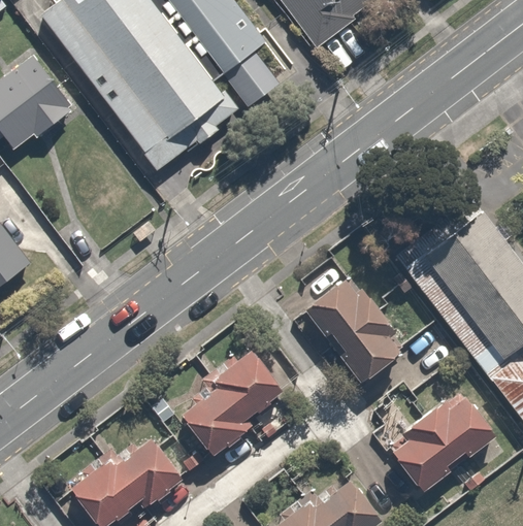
[(178,0),(160,14),(149,0),(68,0),(37,24),(168,194),(305,89),(236,0),(178,0)]
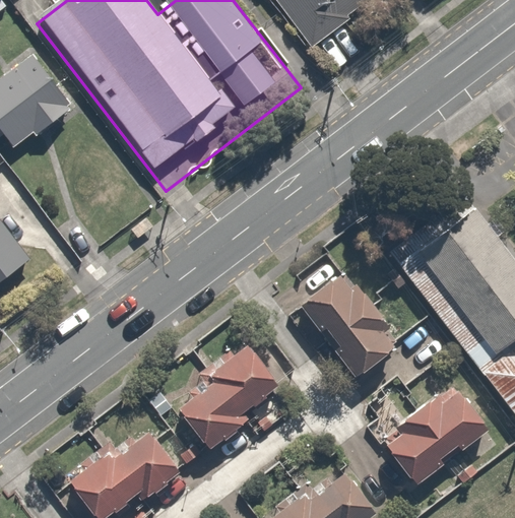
[(276,0),(313,50),(381,0),(276,0)]
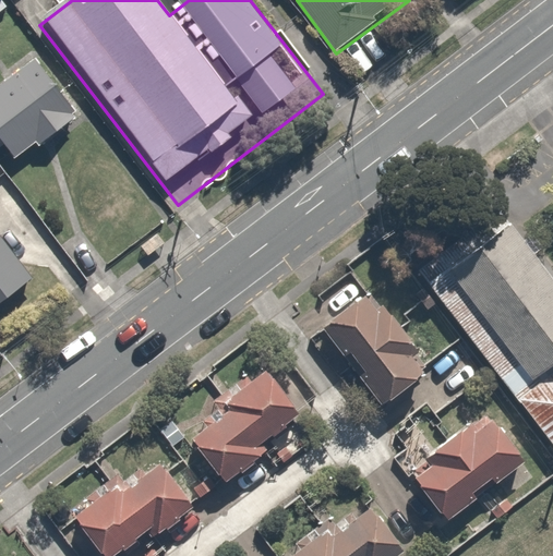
[(0,81),(0,134),(16,157),(81,109),(39,52),(0,81)]
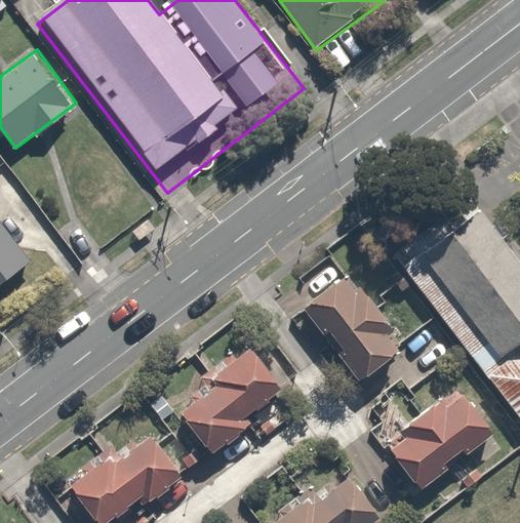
[(519,264),(473,202),(398,259),(519,419),(519,264)]
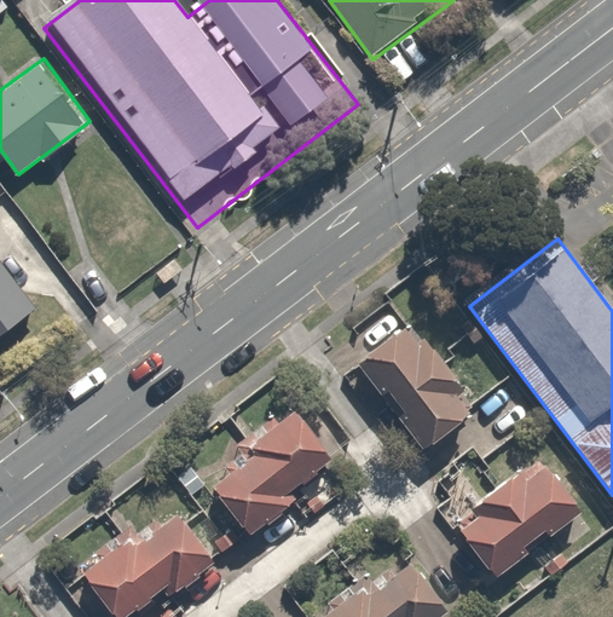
[(0,336),(40,307),(0,254),(0,336)]
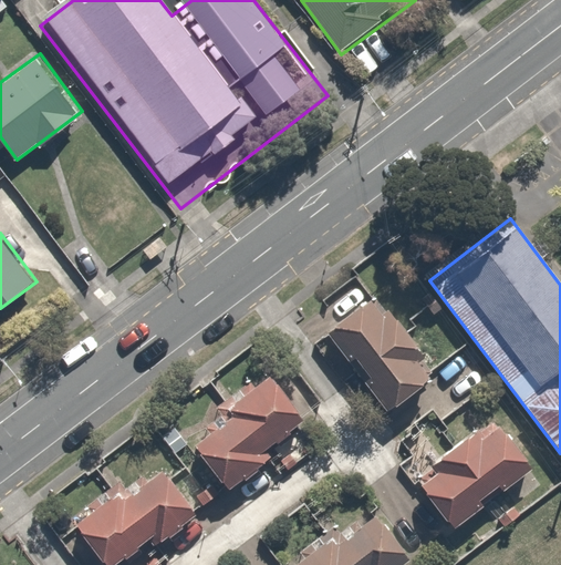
[(385,402),(432,368),(423,356),(428,351),(393,302),(384,309),(372,291),(328,324),(385,402)]
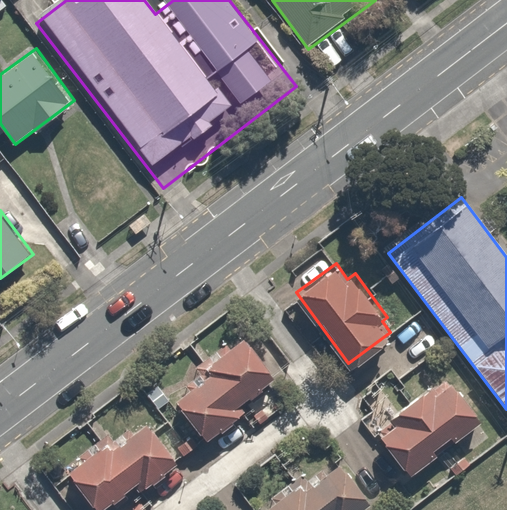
[(246,431),(237,420),(249,411),(242,403),(277,376),(245,334),(194,373),(198,379),(172,399),(206,444),(224,430),(233,441),(246,431)]
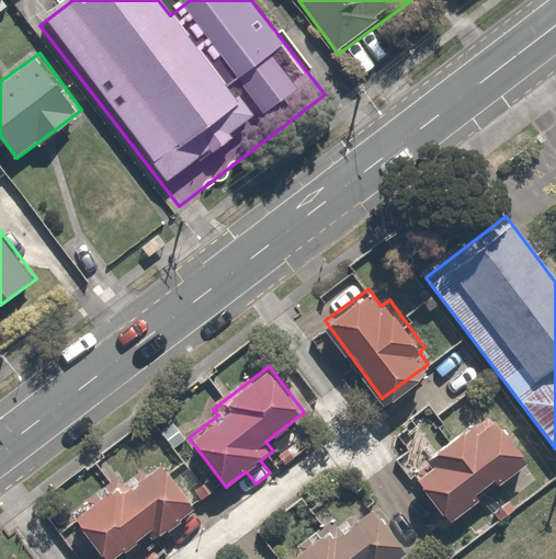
[(492,486),(499,493),(533,468),(498,422),(476,438),(472,432),(432,461),(434,465),(411,482),(447,532),(485,504),(479,497),(492,486)]
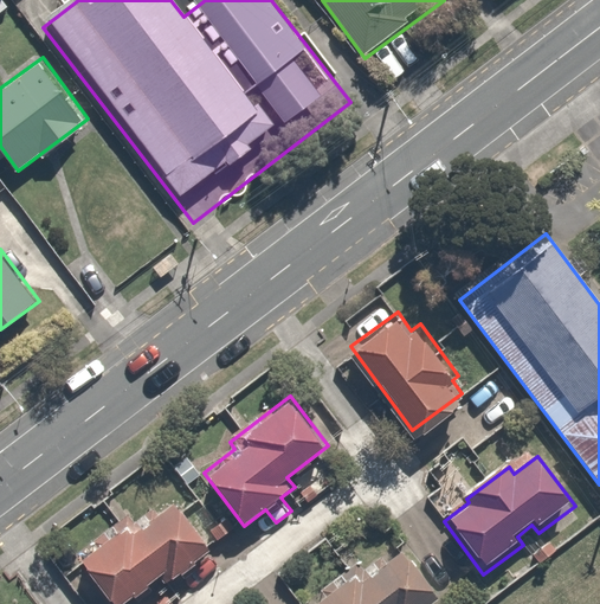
[(166,569),(172,576),(212,545),(167,486),(77,553),(115,603),(121,603),(166,569)]
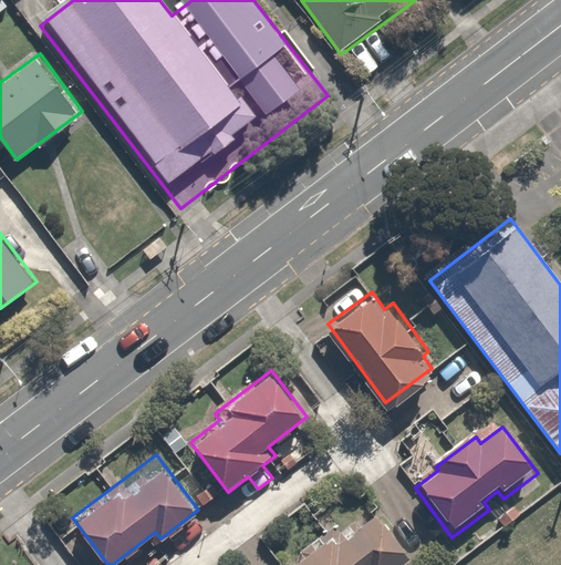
[(398,564),(416,553),(381,504),(295,564),(398,564)]
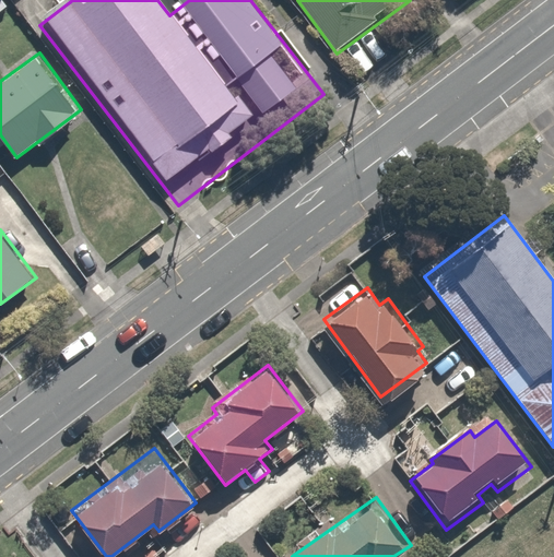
All buildings are outlined.
